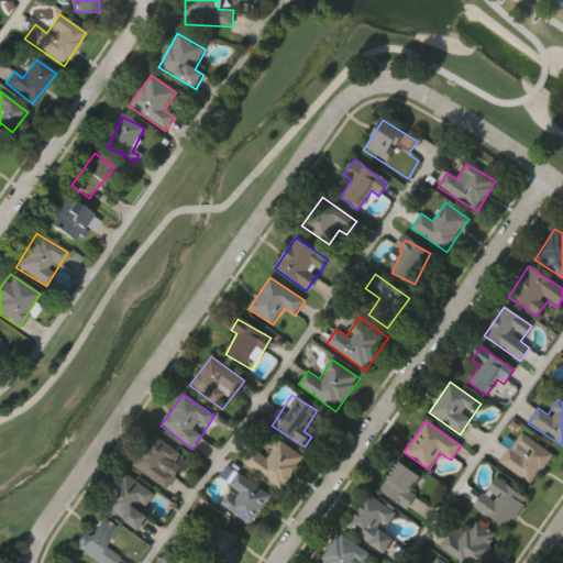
[(499,463),(521,432),(553,455),(531,486),(499,463)]
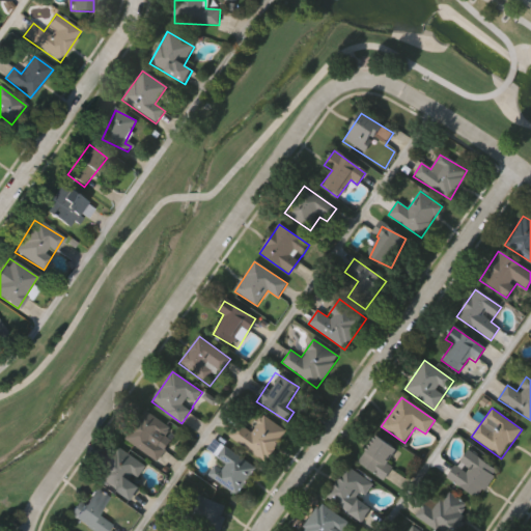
[(124,441),(143,411),(176,430),(158,462),(124,441)]
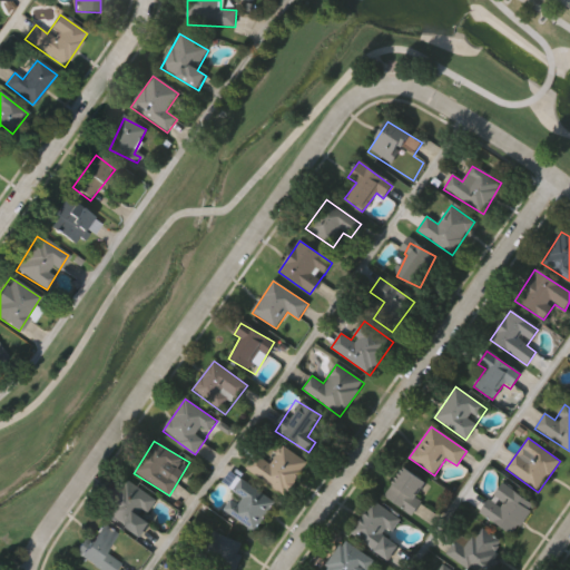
[(307,464),(283,495),(247,469),(257,455),(268,464),(283,445),(307,464)]
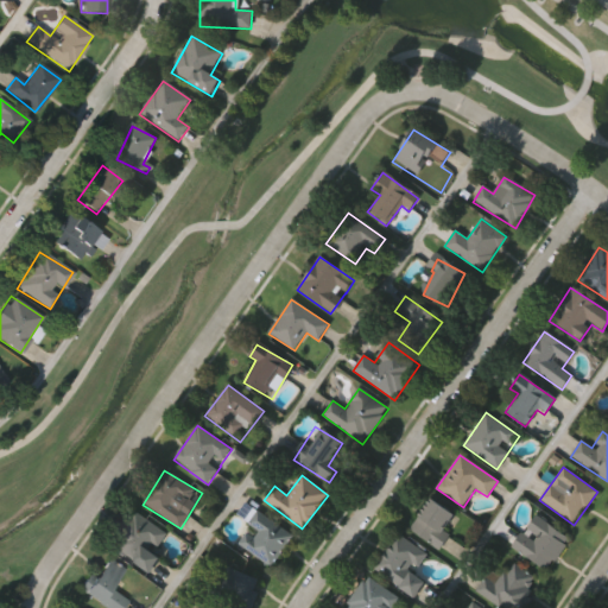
[(445,532),(450,536),(438,551),(409,530),(431,500),(455,518),(445,532)]
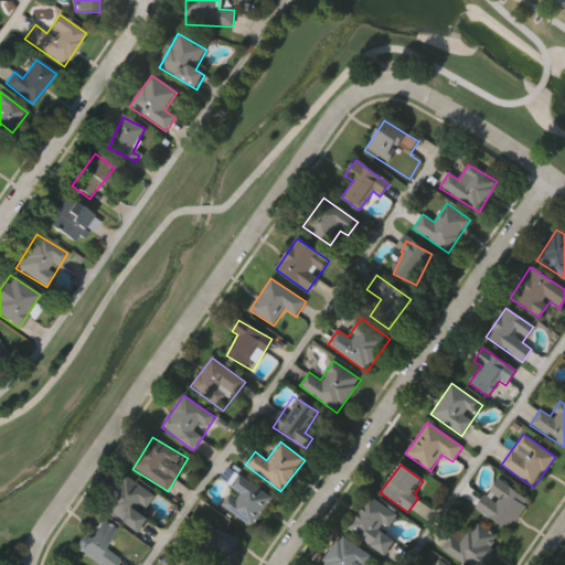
[(142,513),(149,518),(139,533),(102,508),(124,475),(155,496),(142,513)]
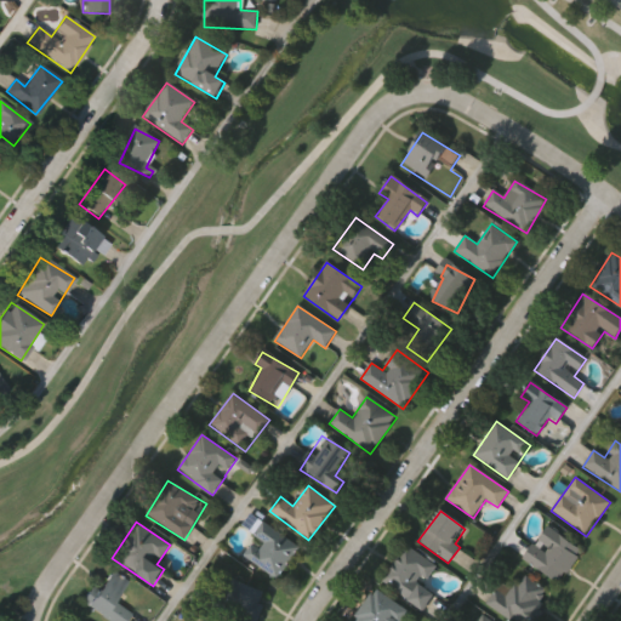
[(278,579),(243,557),(263,523),(298,546),(278,579)]
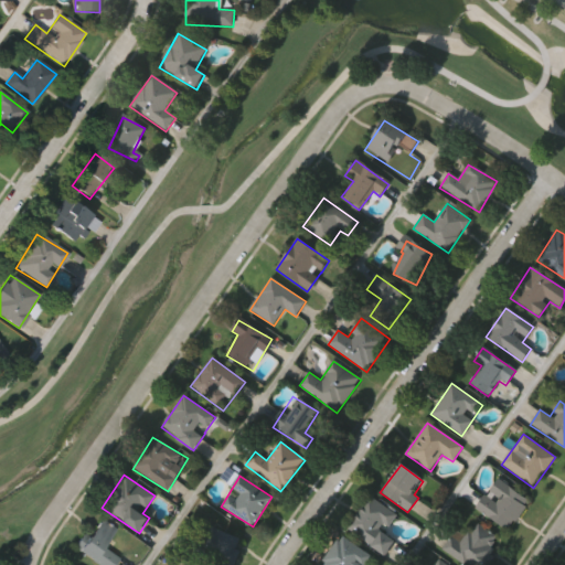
[(507,532),(476,508),(498,479),(529,502),(507,532)]
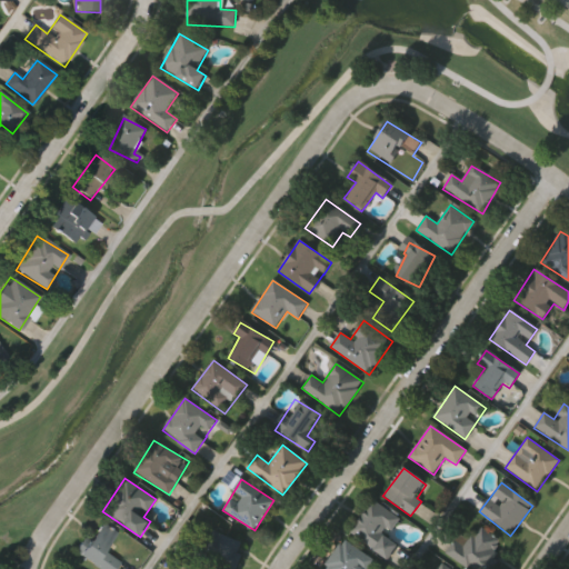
[(399,520),(386,537),(398,546),(387,560),(349,531),(373,500),(399,520)]
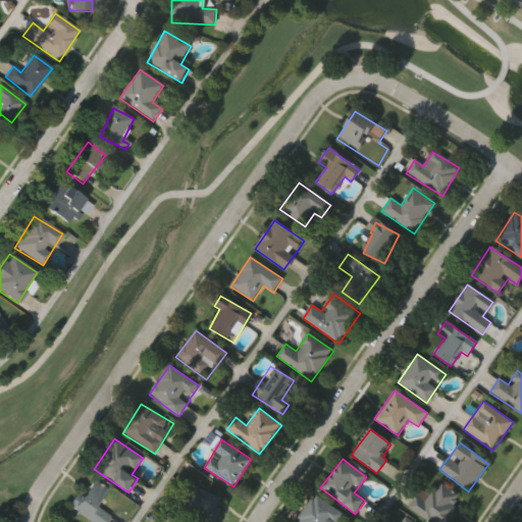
[(104,521),(90,521),(71,511),(91,478),(106,488),(95,507),(109,515),(104,521)]
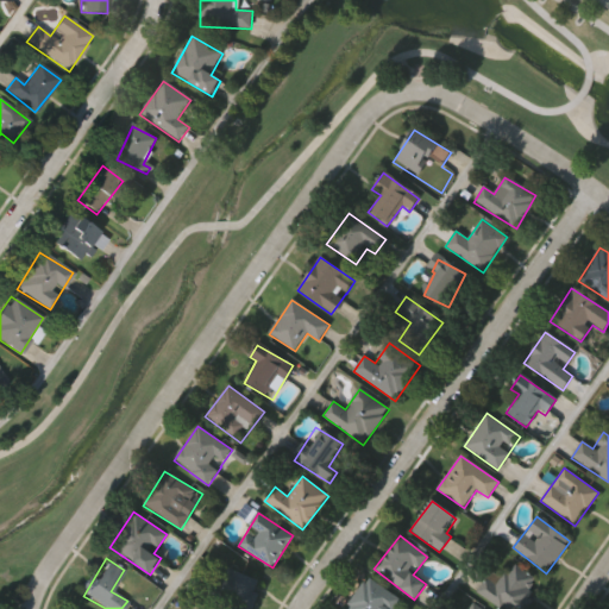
[(252,608),(225,608),(206,601),(220,565),(263,583),(252,608)]
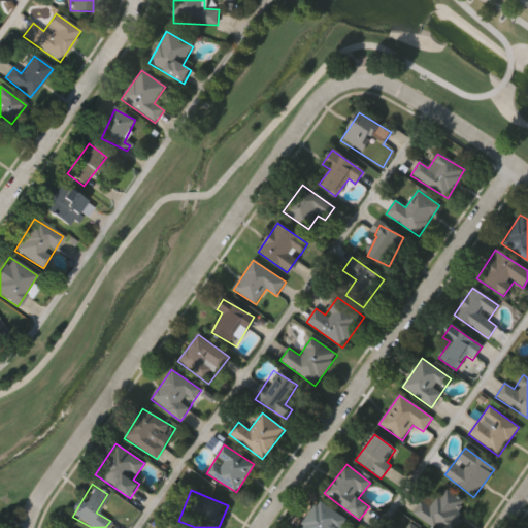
[(437,502),(443,490),(465,500),(452,527),(438,527),(414,517),(423,495),(437,502)]
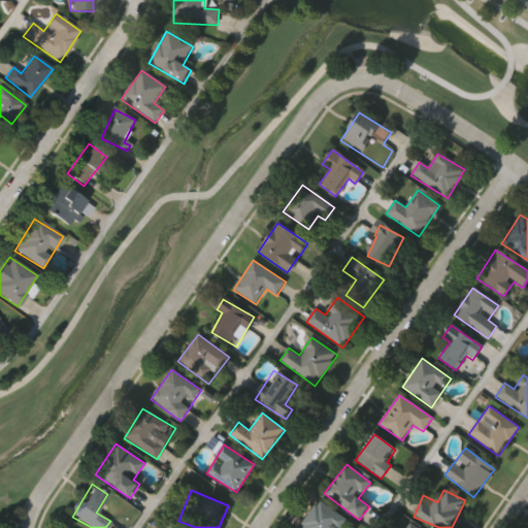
[(299,527),(319,501),(347,520),(340,527),(299,527)]
